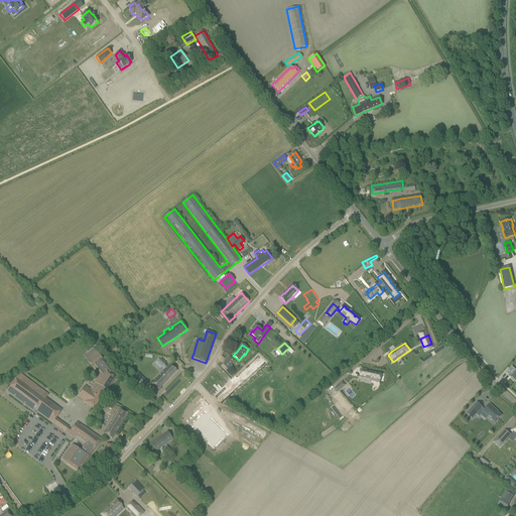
[(88,354),(84,357),(86,359),(91,365),(93,368),(94,367),(97,365),(98,364),(100,362),(101,361),(103,360),(102,360),(96,352),(94,349),(89,353),(88,354)]
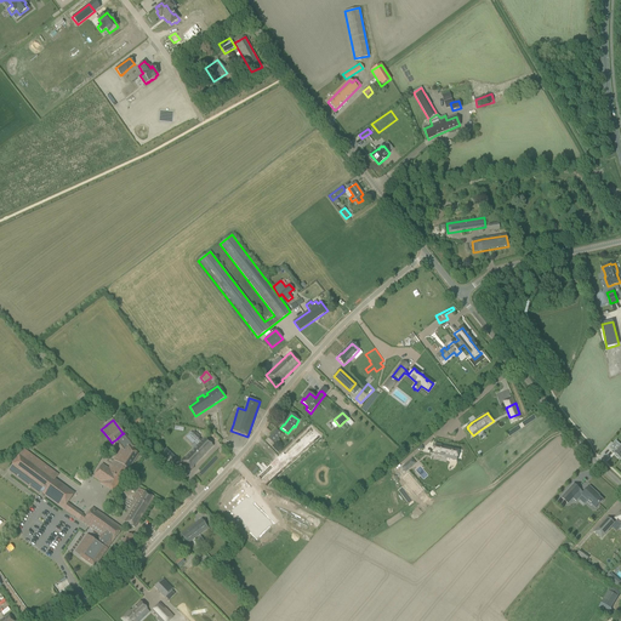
[(281,434),(277,429),(268,438),(273,444),(281,434)]
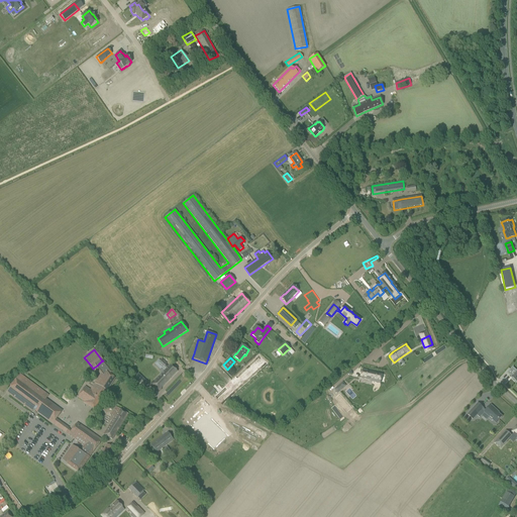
[(164,367),(166,370),(168,368),(166,365),(163,360),(162,359),(161,360),(160,362),(161,363),(159,364),(163,368),(164,367)]
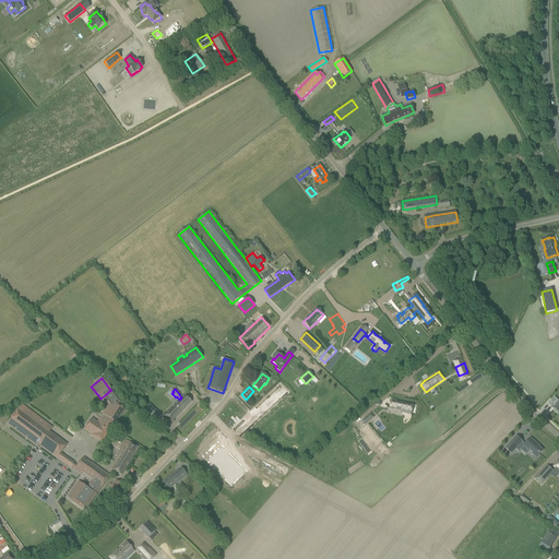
[(88,424),(84,430),(91,433),(90,435),(93,436),(95,438),(102,442),(104,439),(108,432),(109,433),(125,409),(121,407),(119,406),(121,403),(111,390),(102,397),(103,397),(103,399),(105,401),(108,404),(110,402),(108,405),(105,412),(106,413),(105,414),(104,415),(103,415),(97,423),(92,418),(88,424)]
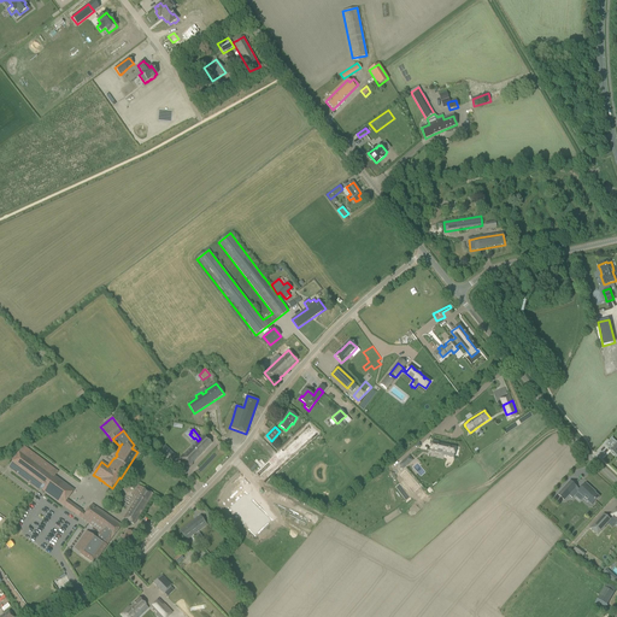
[(200,439),(198,441),(180,460),(188,469),(212,444),(203,436),(201,438),(200,439)]
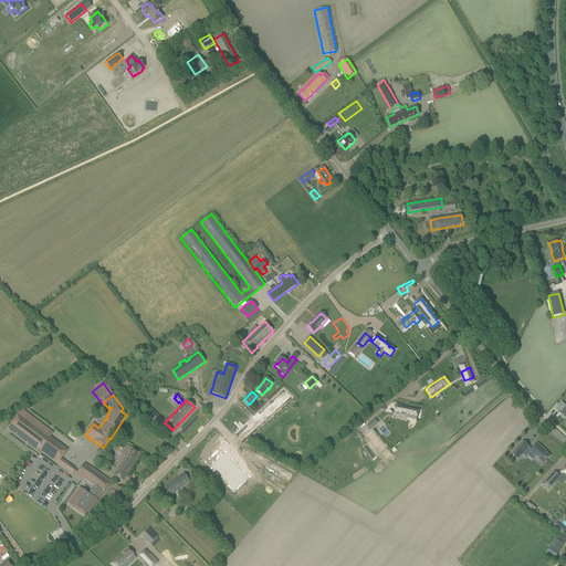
[(565,406),(562,401),(555,408),(559,412),(561,410),(562,411),(559,415),(565,420),(565,419),(565,406)]
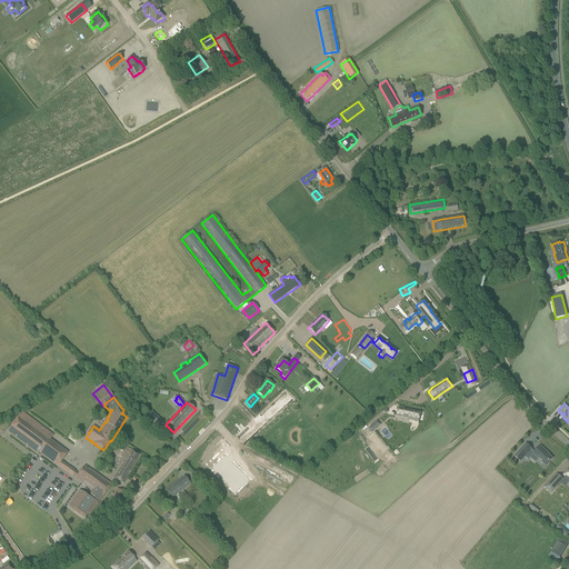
[(399,407),(397,416),(408,418),(407,420),(418,422),(420,412),(405,409),(405,408),(399,407)]
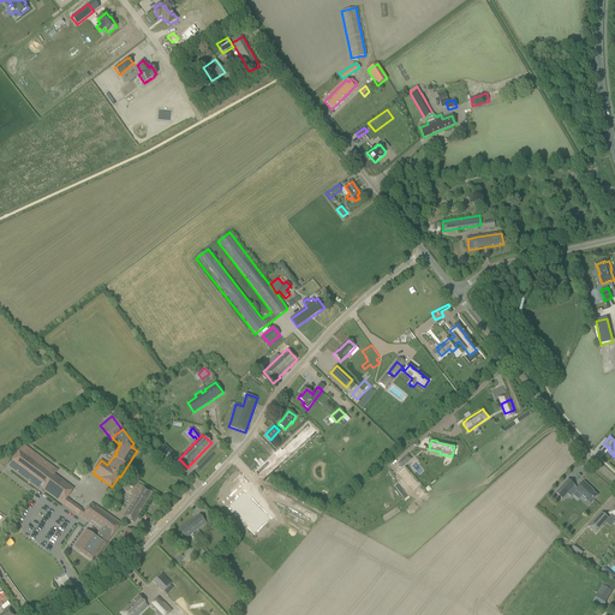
[(165,445),(159,451),(162,453),(169,460),(175,454),(168,448),(165,445)]
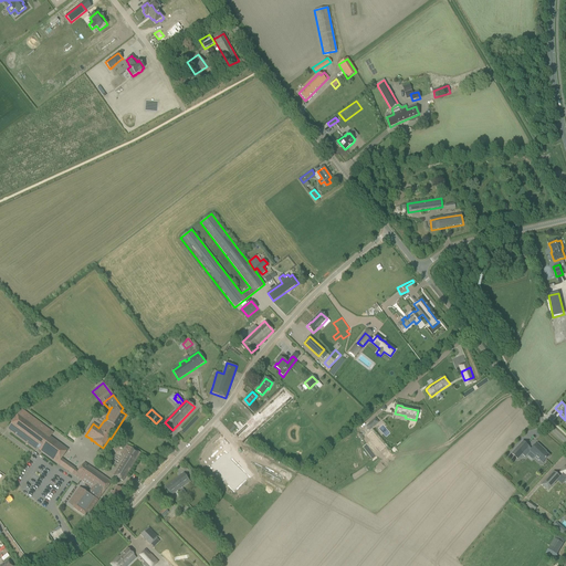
[(67,463),(62,459),(67,450),(51,437),(53,433),(24,411),(22,410),(7,430),(37,452),(39,449),(64,468),(67,463)]
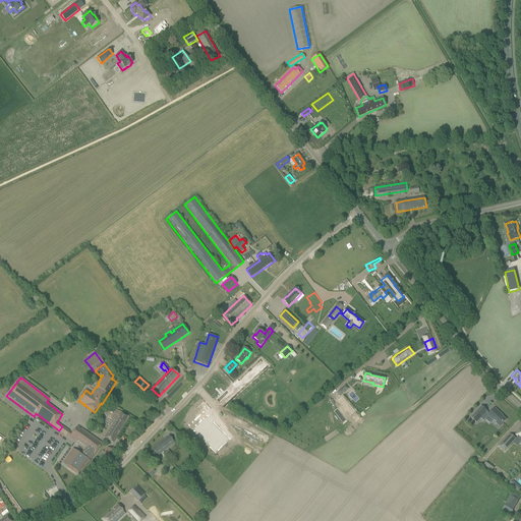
[(342,388),(337,393),(340,397),(346,392),(342,388)]
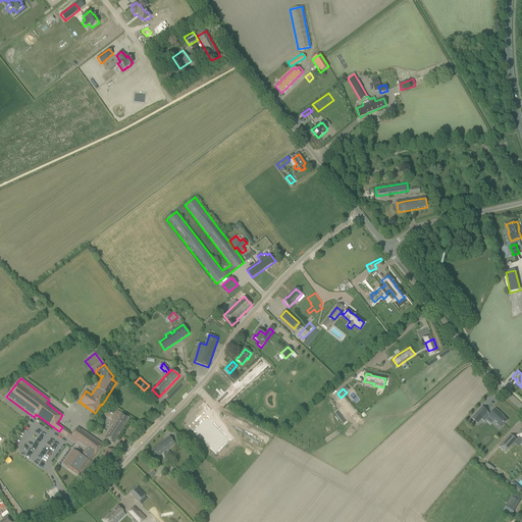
[(488,412),(482,407),(472,418),(477,423),(481,419),(484,422),(489,417),(494,421),(493,422),(497,425),(498,424),(501,427),(507,421),(501,415),(502,414),(496,409),(490,415),(487,412),(488,412)]
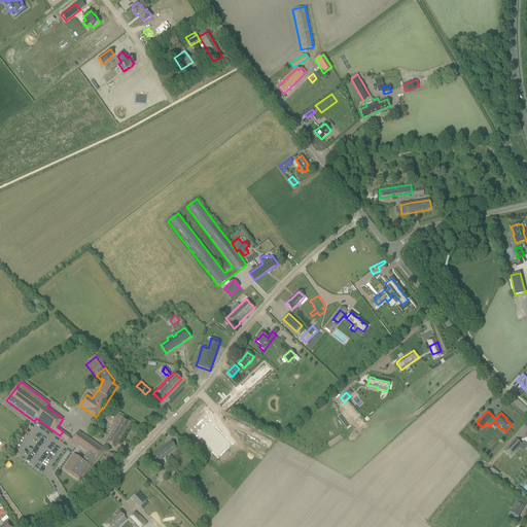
[(204,415),(189,430),(216,457),(232,443),(204,415)]
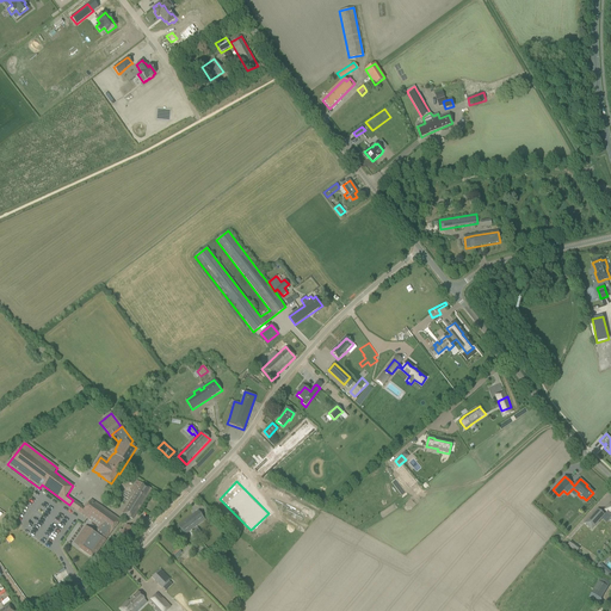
[(135,486),(133,491),(135,492),(135,493),(134,494),(130,501),(128,504),(127,506),(125,508),(124,510),(124,511),(123,511),(122,513),(124,514),(125,516),(129,518),(131,519),(133,520),(135,517),(136,516),(137,512),(140,508),(141,507),(148,494),(149,494),(152,489),(147,488),(144,486),(142,485),(141,483),(137,482),(136,485),(135,486)]
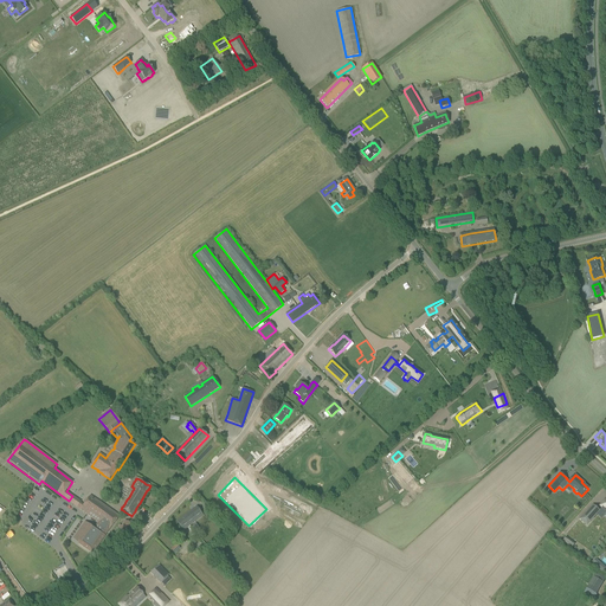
[(76,498),(72,496),(69,501),(71,503),(81,510),(81,509),(84,505),(84,504),(76,498)]
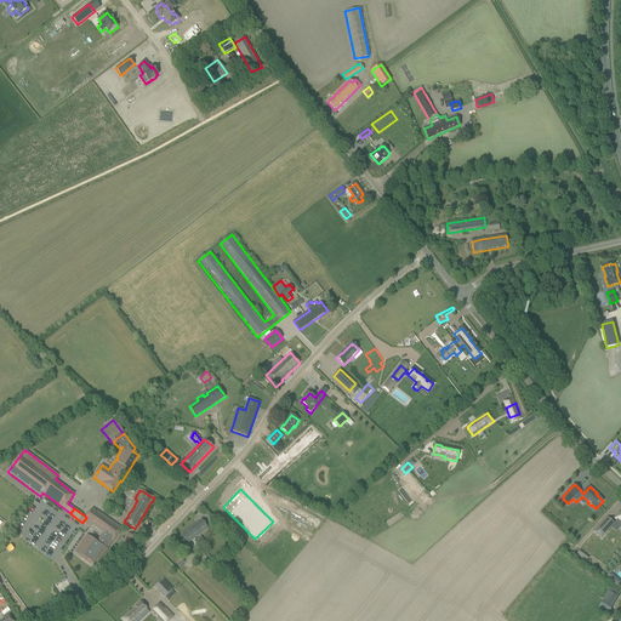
[(83,522),(83,523),(84,523),(86,525),(89,527),(92,529),(102,536),(98,540),(97,542),(96,542),(92,540),(90,543),(89,546),(86,550),(84,553),(83,553),(83,554),(80,557),(84,559),(85,560),(85,562),(89,563),(91,565),(93,567),(96,564),(98,560),(101,557),(103,554),(106,551),(106,550),(108,547),(109,546),(112,542),(112,543),(117,536),(118,535),(119,534),(119,533),(120,530),(121,529),(121,528),(120,528),(119,527),(118,527),(117,524),(115,524),(102,514),(101,513),(100,513),(98,512),(93,508),(86,517),(86,518),(83,522)]
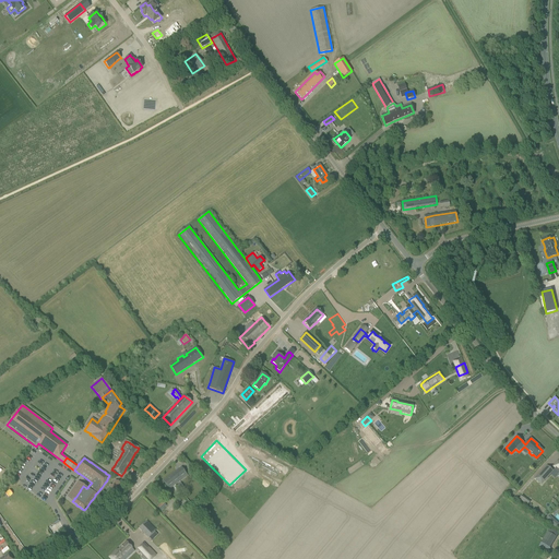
[(164,482),(167,486),(169,489),(180,480),(179,478),(186,474),(181,468),(164,482)]
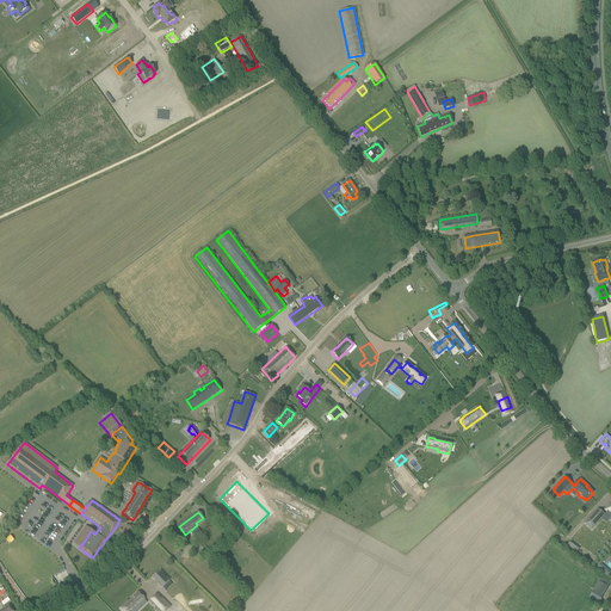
[(585,523),(592,530),(604,517),(600,513),(597,518),(592,514),(585,523)]
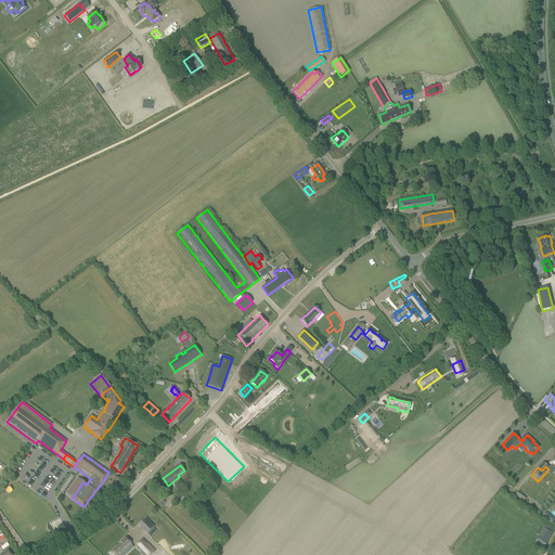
[(115,477),(112,482),(110,481),(108,483),(116,489),(120,481),(115,477)]
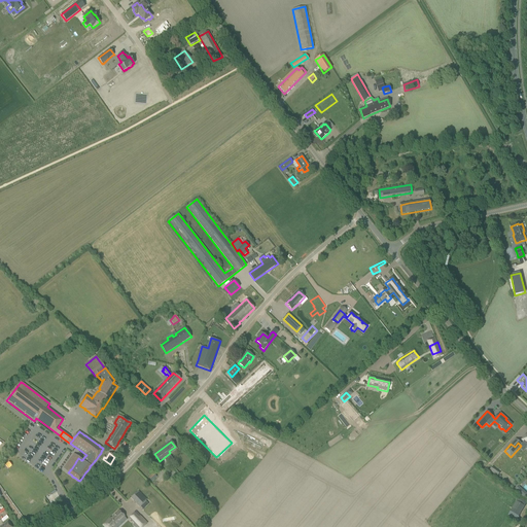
[(76,461),(78,458),(73,454),(63,468),(68,472),(70,470),(70,469),(71,469),(73,466),(75,463),(76,461)]
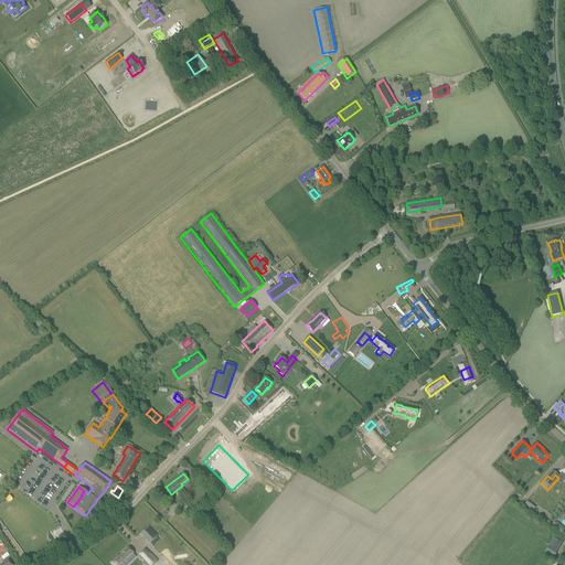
[(60,525),(49,533),(54,541),(64,534),(60,525)]
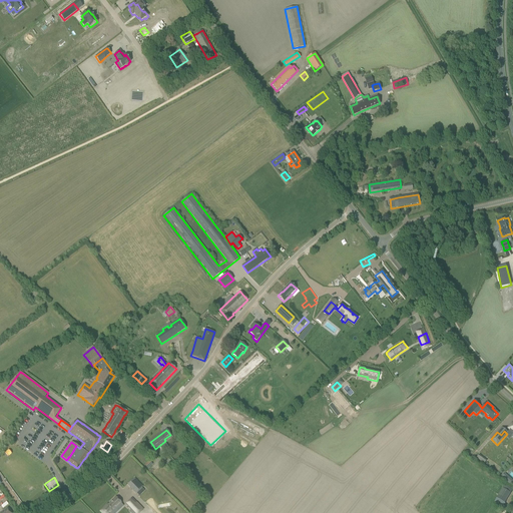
[(134,478),(127,485),(136,494),(136,493),(143,487),(134,478)]
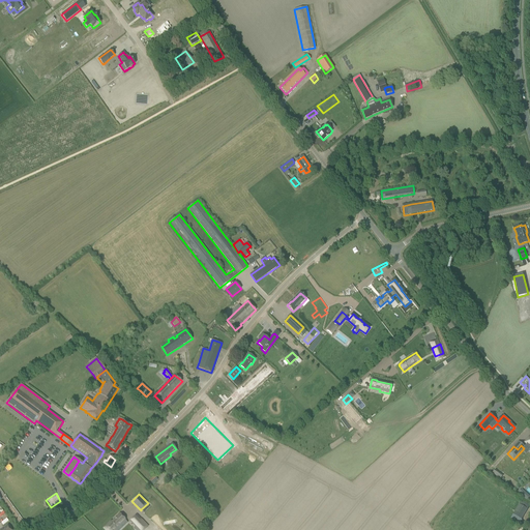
[(514,511),(509,521),(519,526),(522,521),(521,520),(523,517),(514,511)]
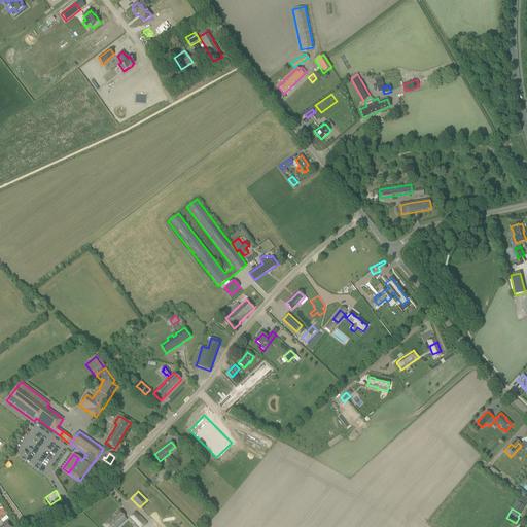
[(117,511),(110,518),(103,524),(106,526),(113,526),(116,525),(118,526),(120,524),(118,522),(124,517),(117,511)]
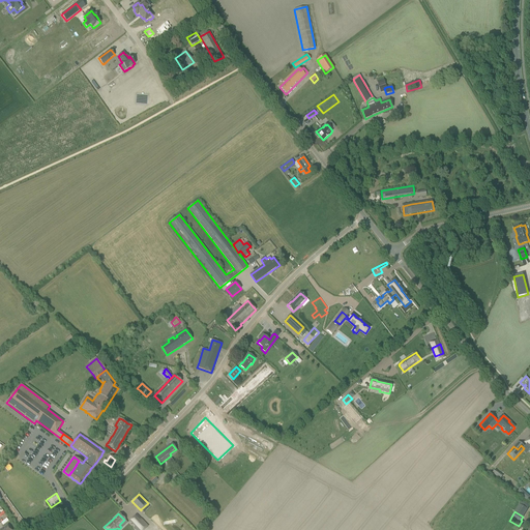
[(138,529),(145,529),(149,526),(141,519),(140,520),(135,516),(129,521),(138,529)]
